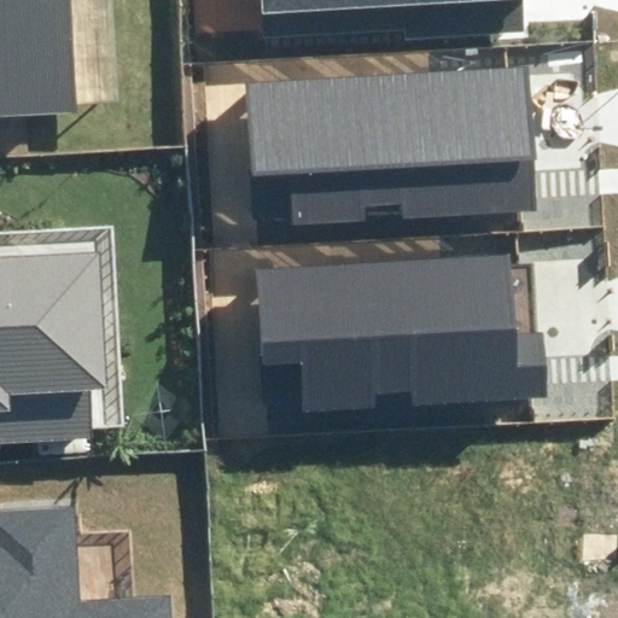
[(0,0),(0,111),(77,109),(70,0),(0,0)]
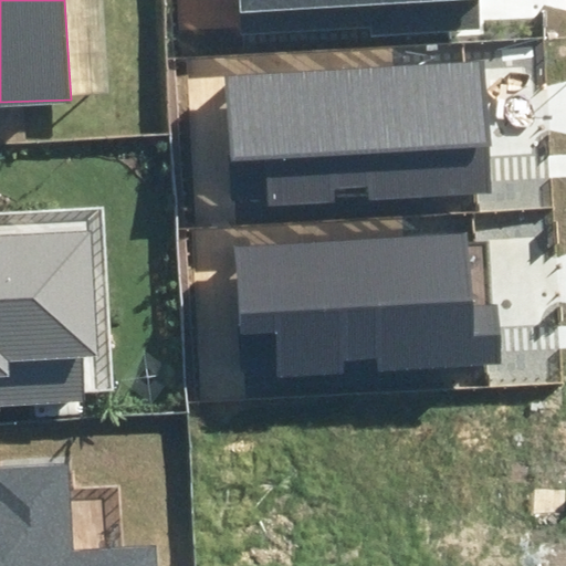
[(239,0),(240,11),(431,0),(239,0)]
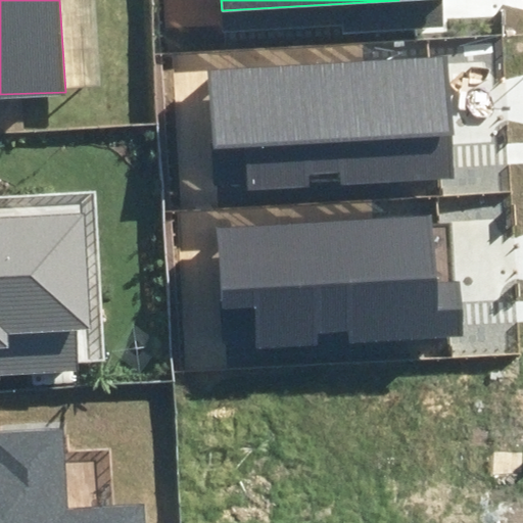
[(209,67),(216,190),(454,179),(447,56),(209,67)]
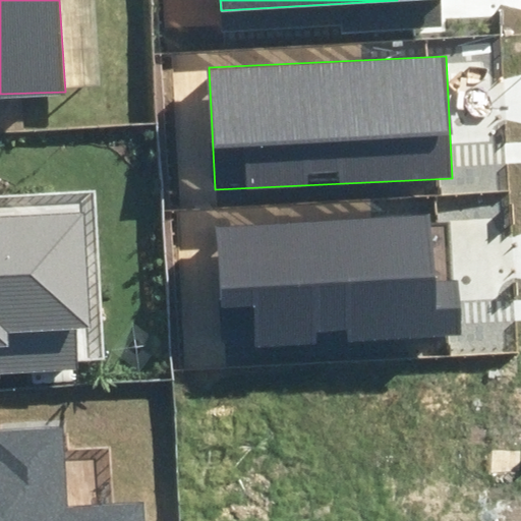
[(0,374),(78,370),(76,330),(94,329),(87,214),(0,219),(0,374)]
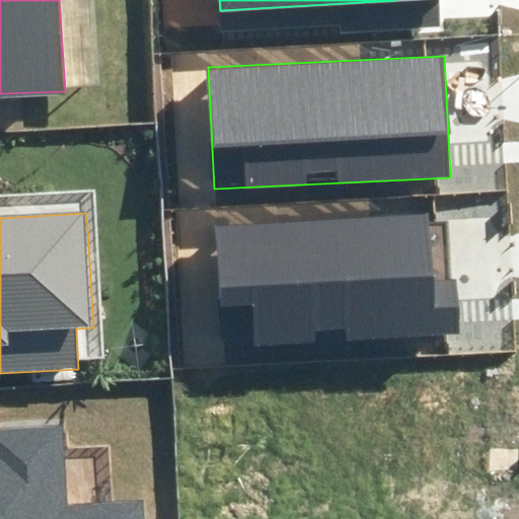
[(249,308),(252,349),(317,345),(317,328),(349,326),(350,342),(463,335),(460,278),(430,280),(426,214),(213,227),(218,309),(249,308)]
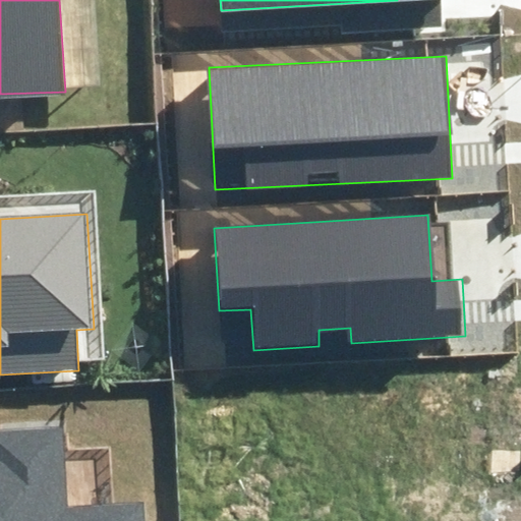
[(66,506),(62,425),(0,427),(0,520),(146,520),(145,502),(66,506)]
